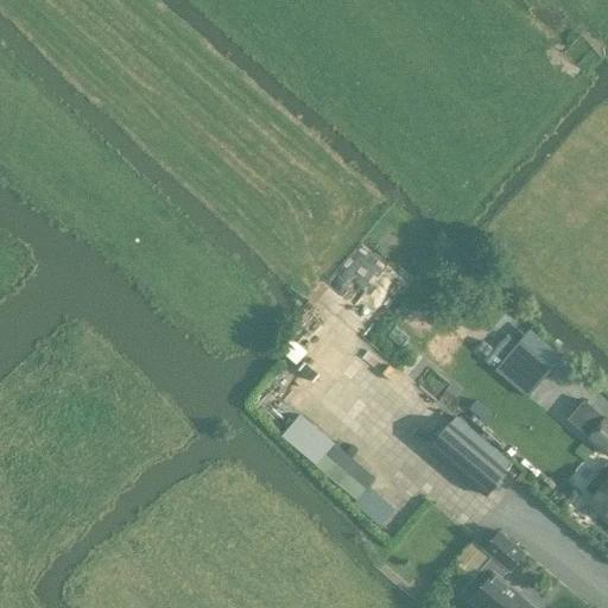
[(268,410),(302,444),(321,424),(287,391),(268,410)]
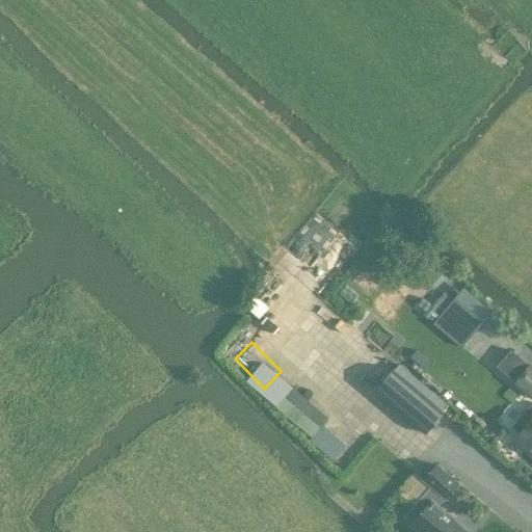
[(529,365),(511,350),(497,367),(514,382),(513,383),(531,399),(531,365),(530,364),(529,365)]
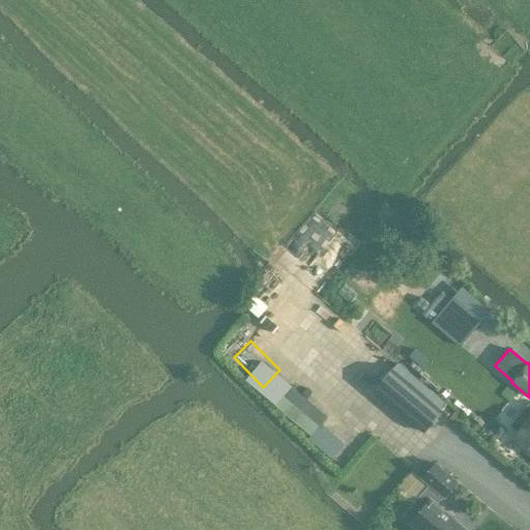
[(390,371),(375,387),(424,430),(439,412),(390,371)]
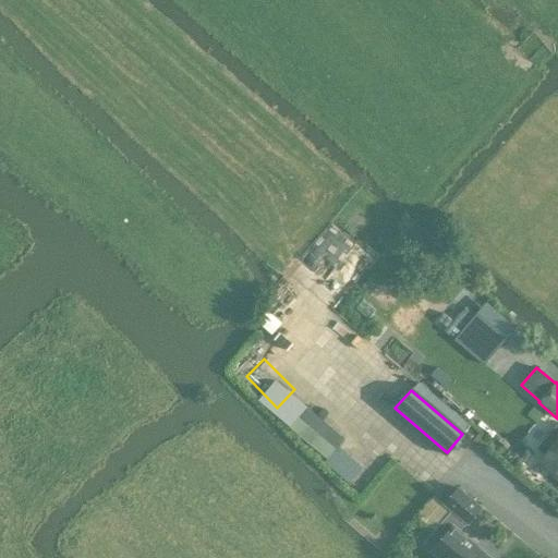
[(557,424),(537,448),(537,449),(544,455),(536,463),(557,482),(557,424)]
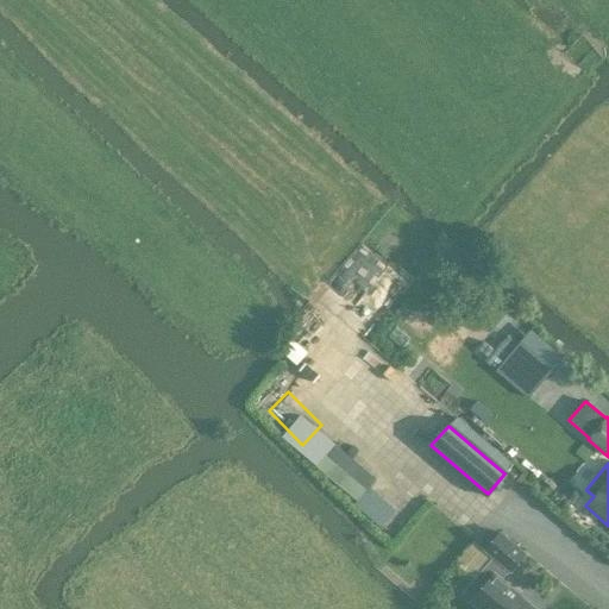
[(538,608),(502,579),(508,572),(509,575),(526,554),(500,532),(484,552),(491,558),(462,594),(470,601),(469,602),(477,608),(538,608)]
